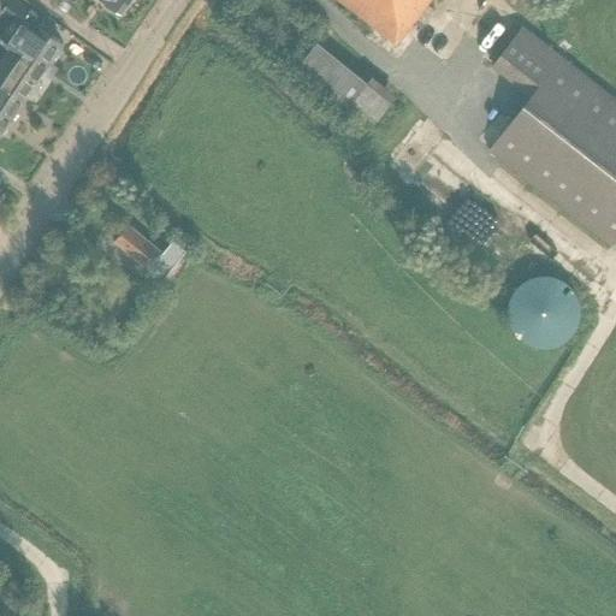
[(19,28),(31,10),(17,0),(10,0),(1,15),(19,28)]
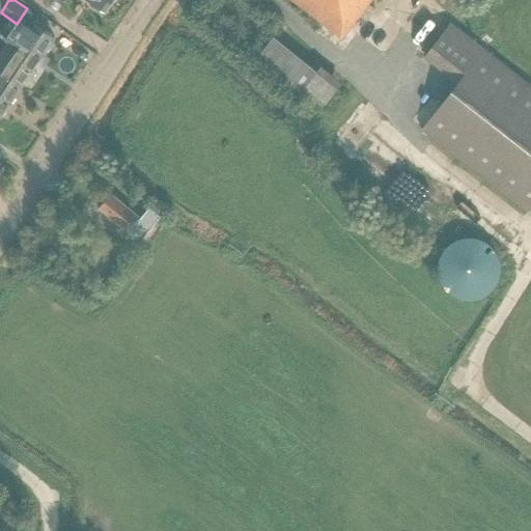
[(88,0),(104,12),(113,0),(88,0)]
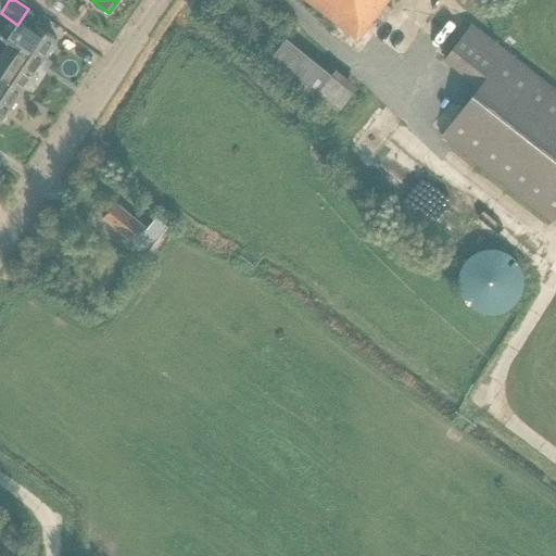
[(304,0),(357,41),(389,0),(304,0)]
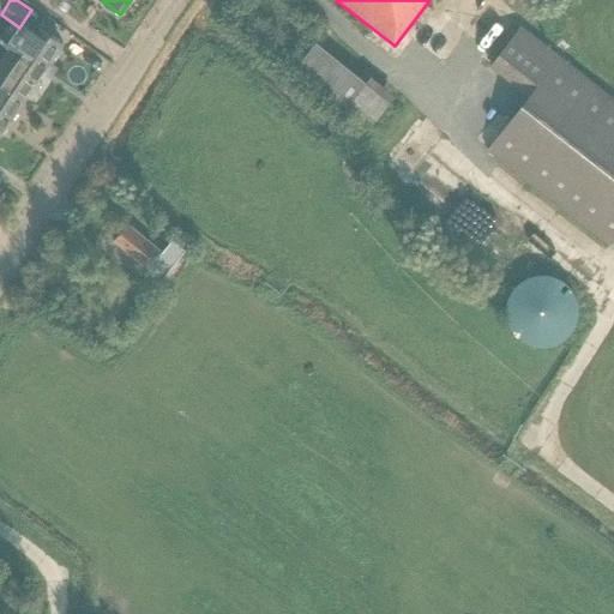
[(8,50),(43,73),(62,46),(38,30),(28,23),(8,50)]
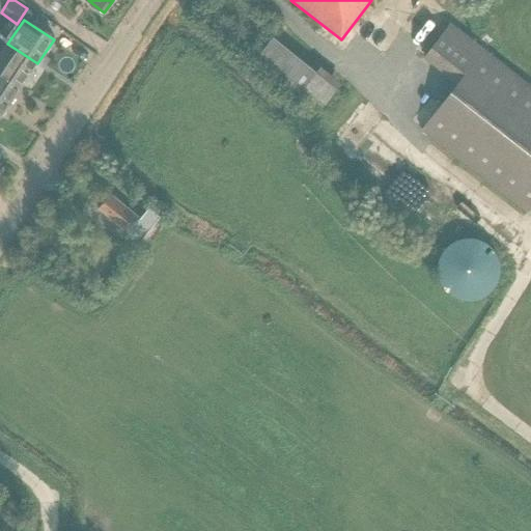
[(526,213),(530,205),(530,86),(450,24),(424,58),(457,84),(421,131),(526,213)]
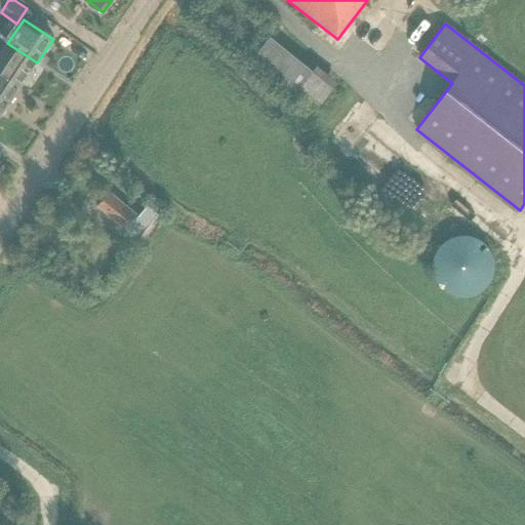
[(317,108),(333,87),(270,37),(253,57),(317,108)]
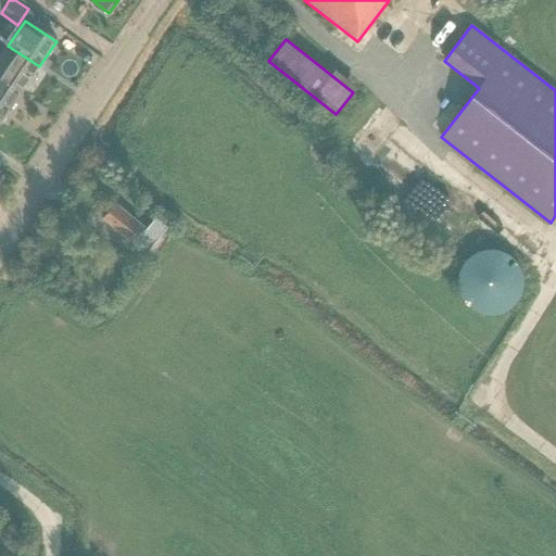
[(0,76),(22,91),(39,66),(8,46),(0,57),(0,76)]
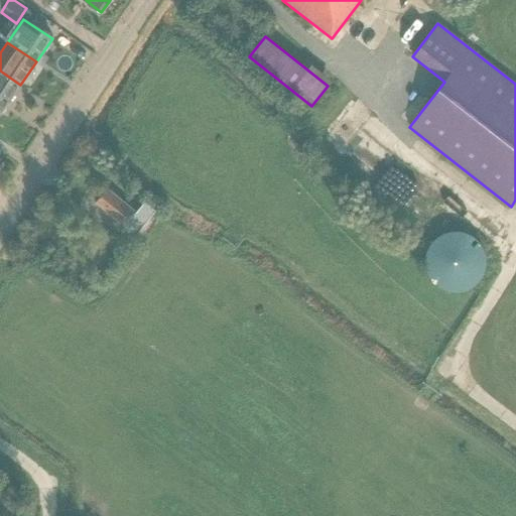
[(0,104),(5,108),(20,85),(0,71),(0,104)]
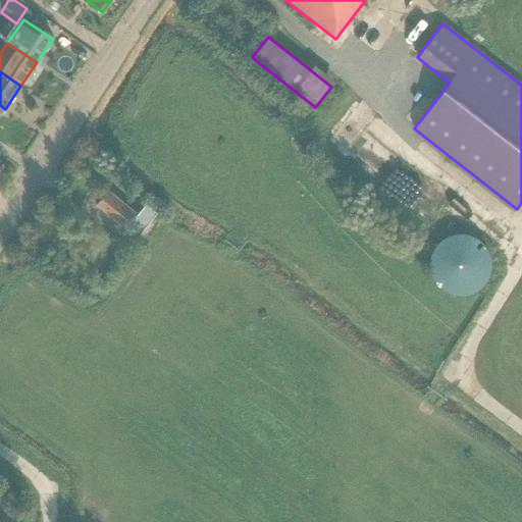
[(135,213),(108,192),(97,205),(126,229),(129,225),(140,232),(148,223),(144,220),(152,211),(143,203),(135,213)]
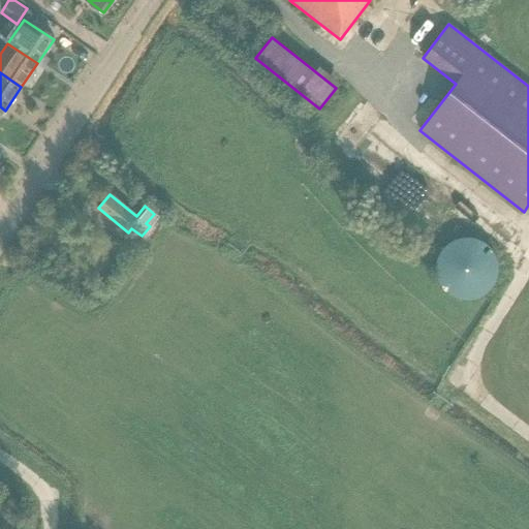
[(466,300),(471,300),(476,299),(481,297),(487,294),(490,290),(494,286),(496,282),(498,277),(499,272),(499,267),(498,261),(496,256),(494,252),(491,248),(487,244),(483,242),(477,240),(472,238),(467,238),(462,239),(457,240),(453,242),(447,245),(444,249),(441,253),(439,257),(437,262),(437,268),(437,274),(438,279),(440,283),(443,288),(447,291),(452,294),(456,298),(461,299),(466,300)]
